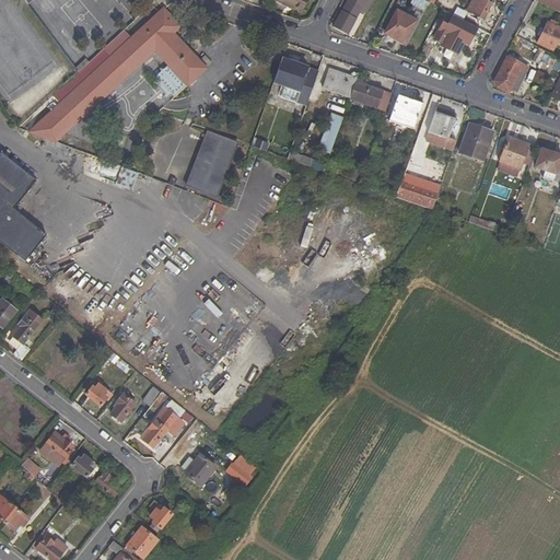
[(291,9),(301,13),(307,0),(278,0),(292,8),(291,9)]
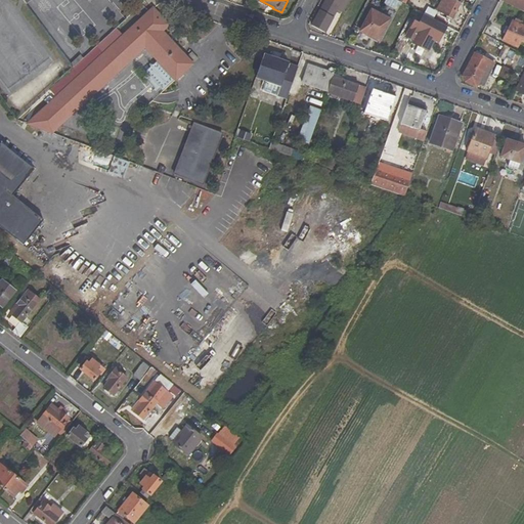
[(325,0),(313,26),(325,32),(339,5),(330,0),(325,0)]
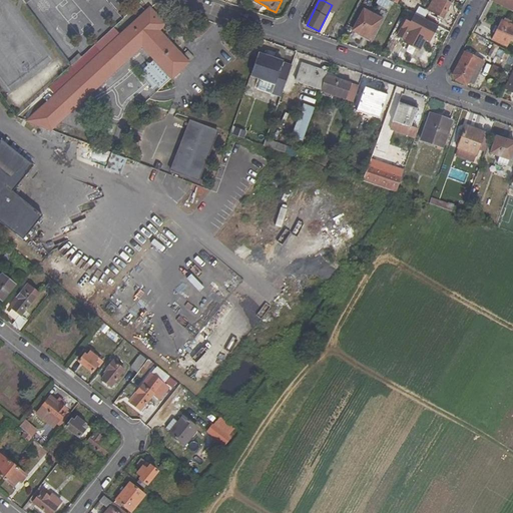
[(378,0),(377,2),(387,8),(390,0),(388,0),(378,0)]
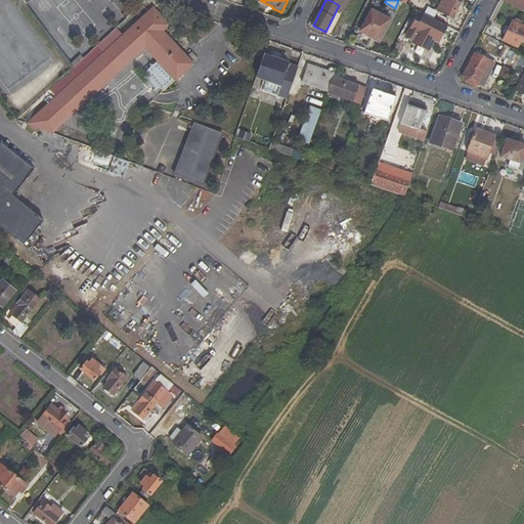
[(461,1),(463,2),(464,0),(443,0),(438,10),(451,18),(461,1)]
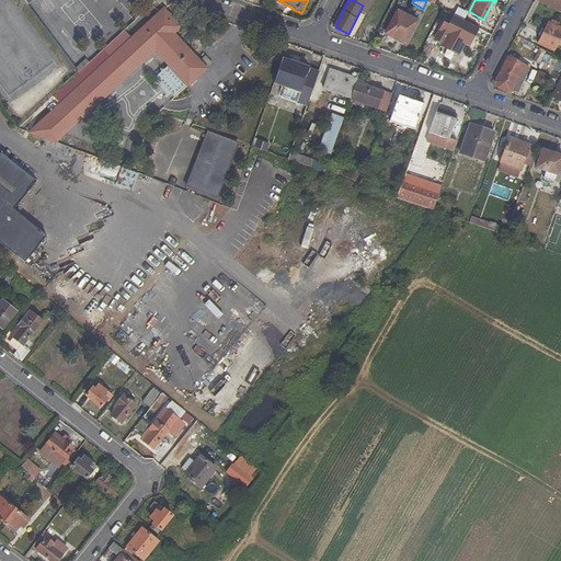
[(560,11),(560,0),(537,0),(560,12),(560,11)]
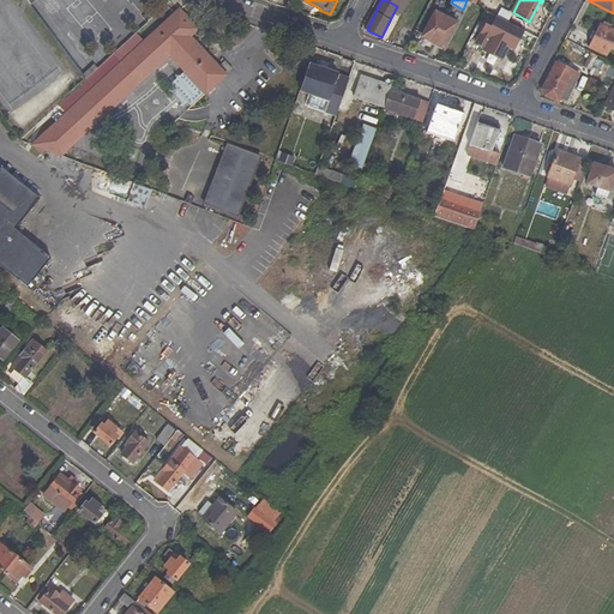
[(145,42),(137,34),(114,54),(121,64),(56,124),(71,140),(82,130),(85,134),(170,55),(206,94),(233,70),(224,61),(218,67),(191,37),(198,30),(180,11),(145,42)]
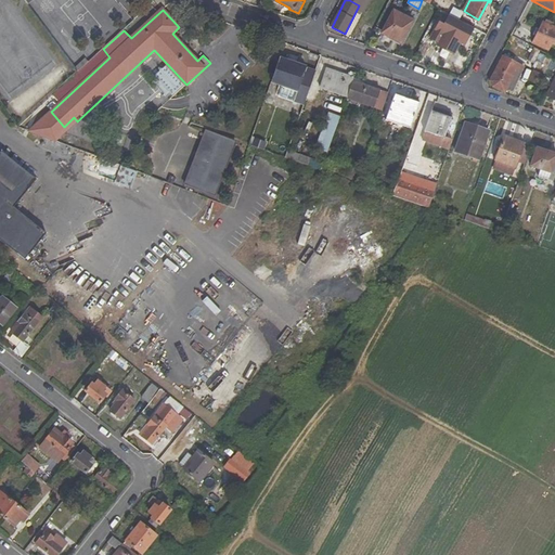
[(383,33),(400,42),(412,21),(395,12),(383,33)]
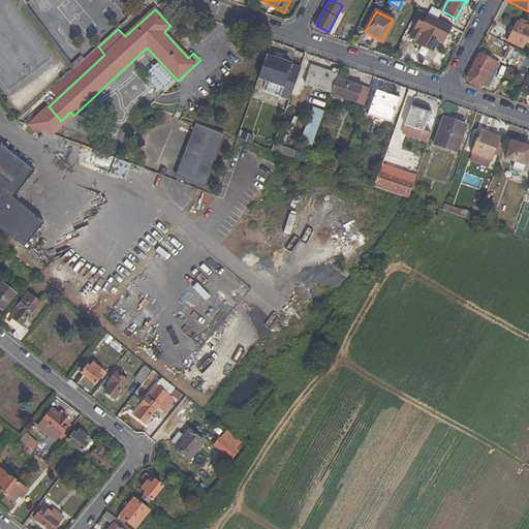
[(452,26),(429,14),(424,24),(418,21),(410,36),(418,40),(417,42),(433,51),(439,39),(443,41),(452,26)]
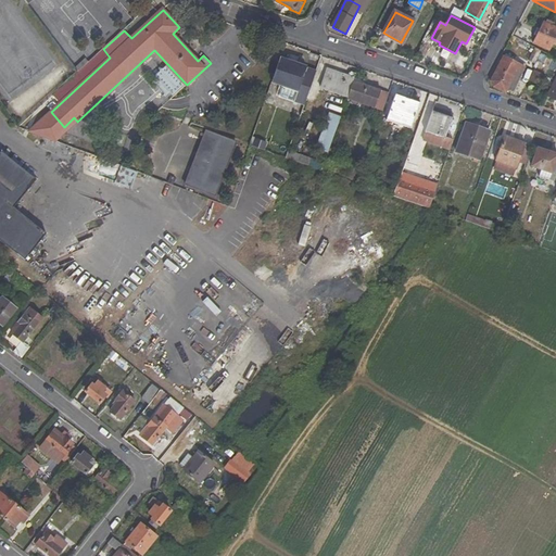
[(555,21),(551,19),(548,22),(545,20),(533,43),(548,52),(552,43),(555,45),(555,21)]
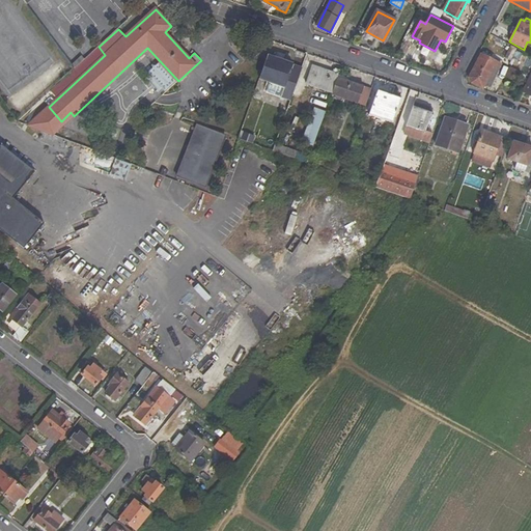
[(490,76),(495,79),(502,64),(481,54),(469,77),(471,82),(482,88),(490,76)]
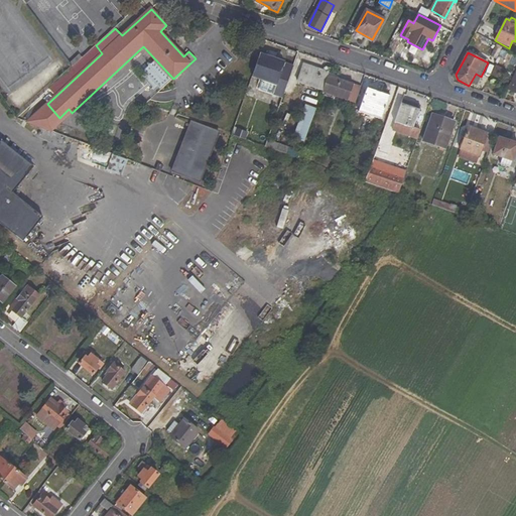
[(80,54),(70,63),(73,67),(83,56),(80,54)]
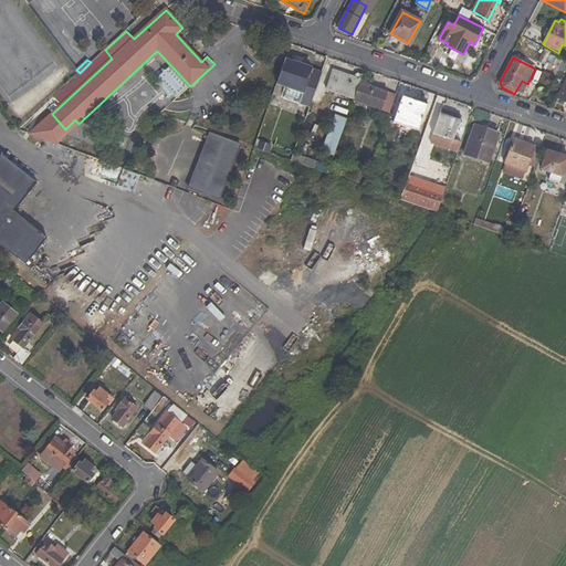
[(312,103),(323,72),(291,62),(290,65),(283,83),(282,86),(289,88),(285,98),(300,104),(302,100),(312,103)]
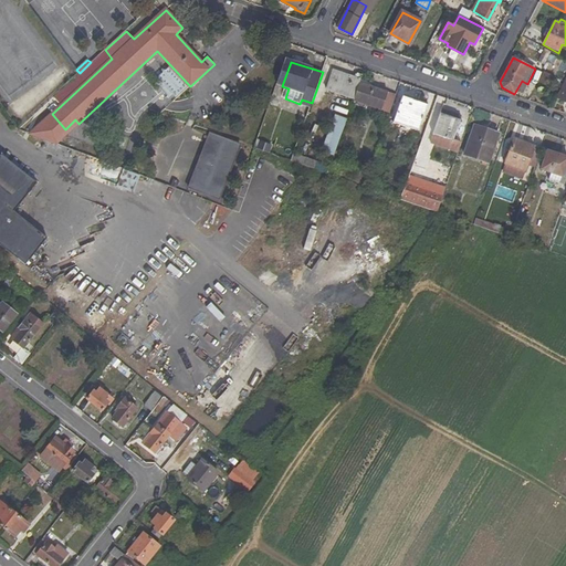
[(290,65),(283,63),(278,81),(283,83),(290,65)]
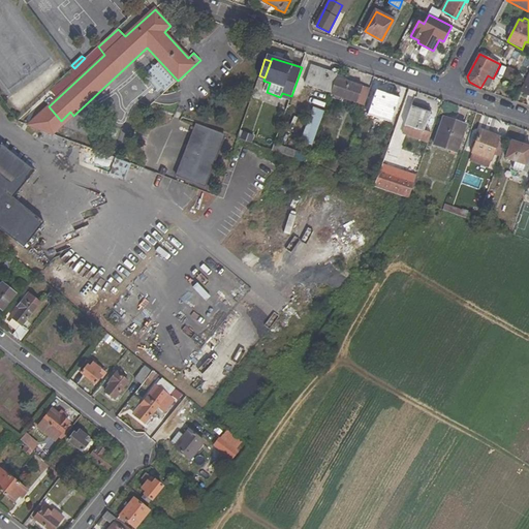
[(332,90),(337,76),(339,70),(334,68),(333,72),(312,65),(306,84),(313,86),(314,84),(332,90)]
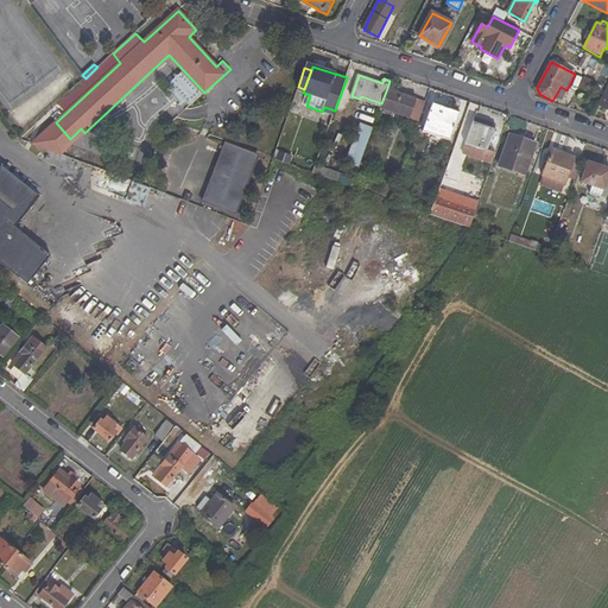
[(410,119),(417,99),(387,88),(381,103),(380,107),(380,108),(410,119)]
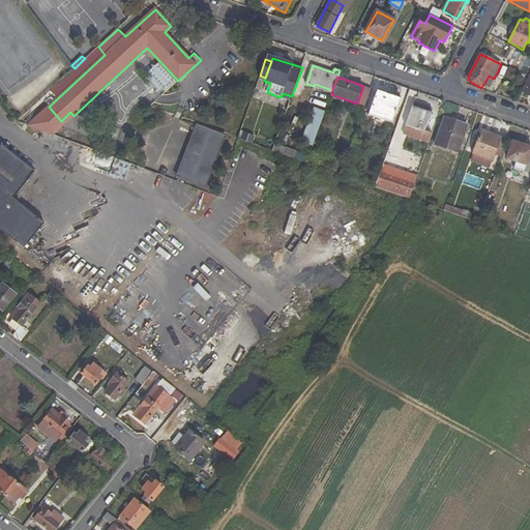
[(314,86),(331,93),(332,90),(315,84),(314,86)]
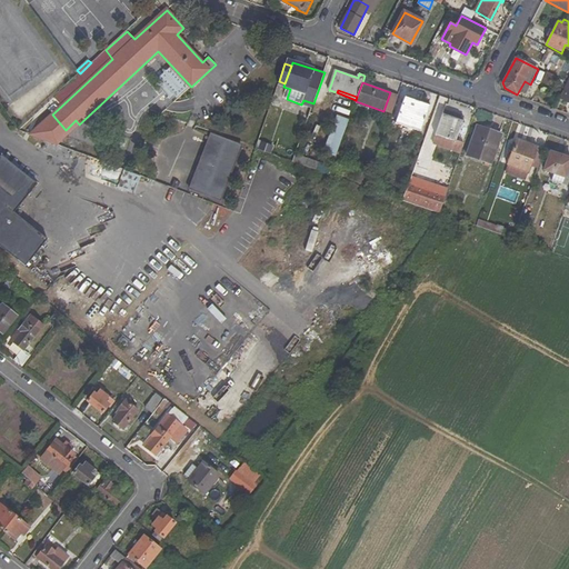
[(392,113),(398,96),(390,92),(383,111),(392,113)]
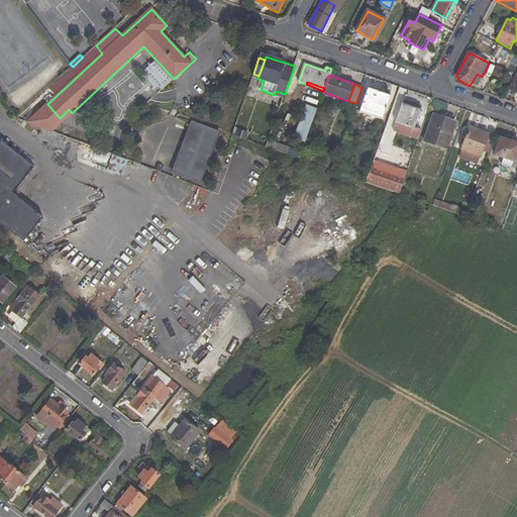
[(362,112),(382,119),(390,97),(368,90),(359,111),(357,110),(356,114),(359,115),(362,112)]
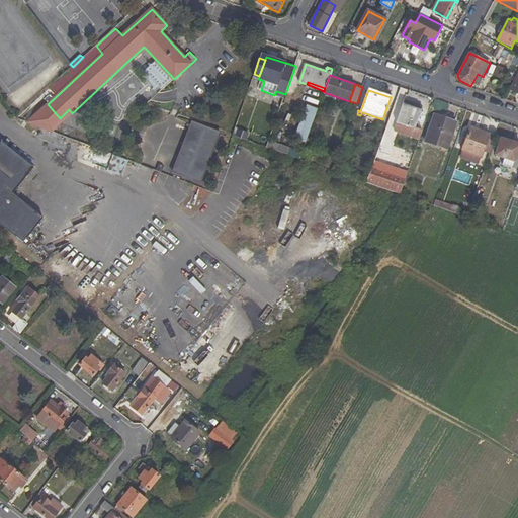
[(422,110),(411,106),(412,102),(405,100),(397,122),(415,128),(422,110)]
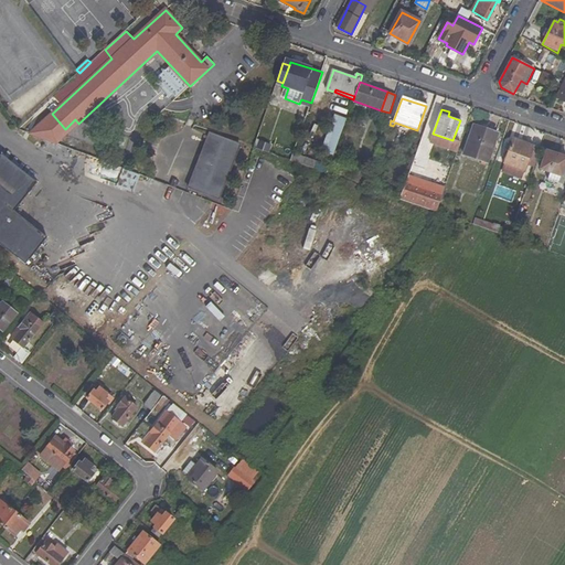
[(65,129),(68,132),(78,124),(75,119),(65,129)]
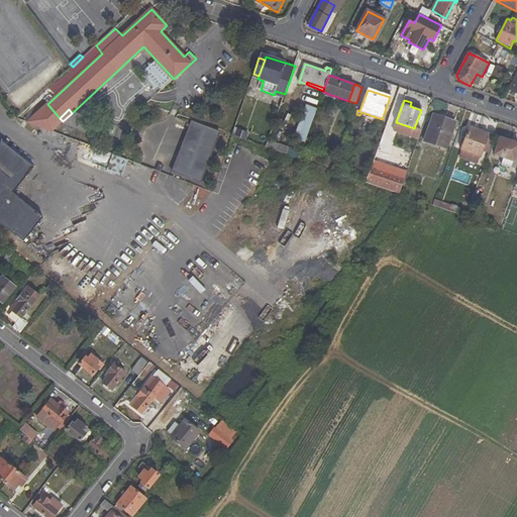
[(425,140),(445,148),(455,122),(434,114),(425,140)]
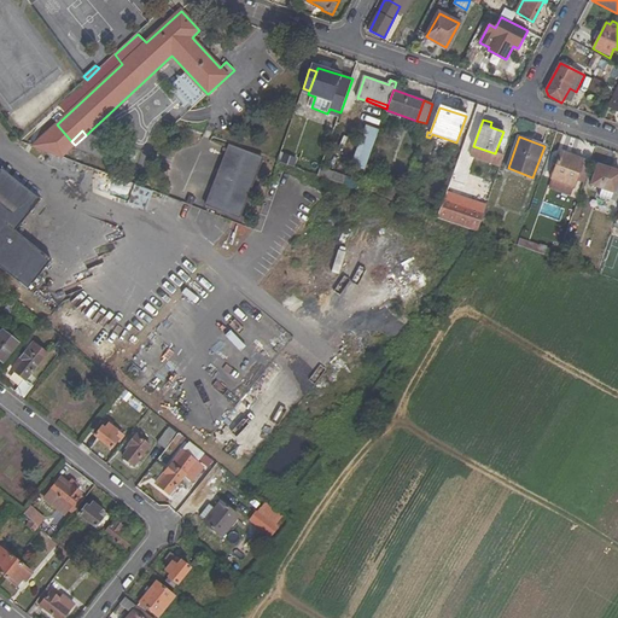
[(207,205),(240,217),(263,159),(229,147),(207,205)]
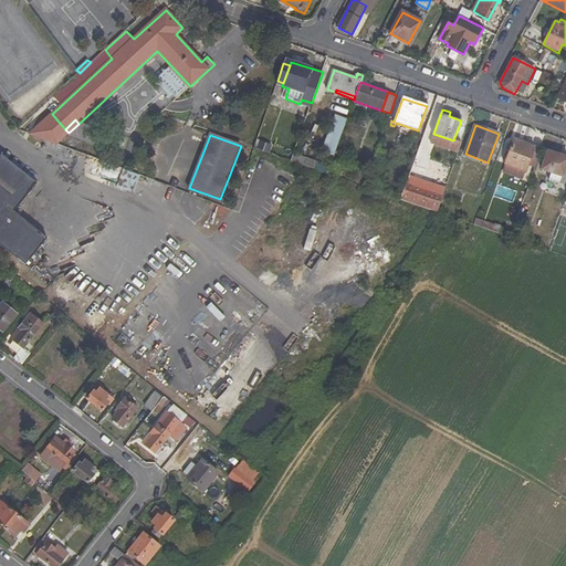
[(524,170),(526,171),(534,147),(513,139),(504,164),(506,165),(504,170),(522,177),(524,170)]
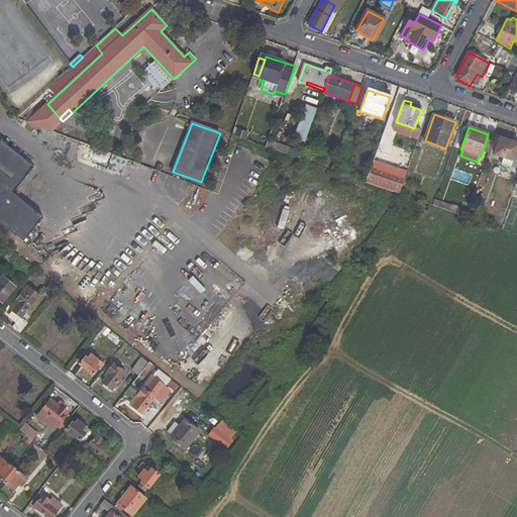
[(495,154),(513,161),(516,148),(516,143),(500,138),(495,154)]
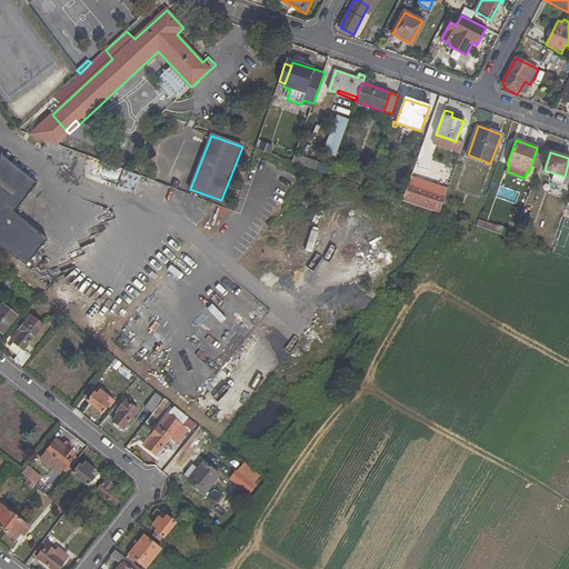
[(48,239),(15,212),(38,185),(2,155),(0,157),(0,246),(26,267),(48,239)]
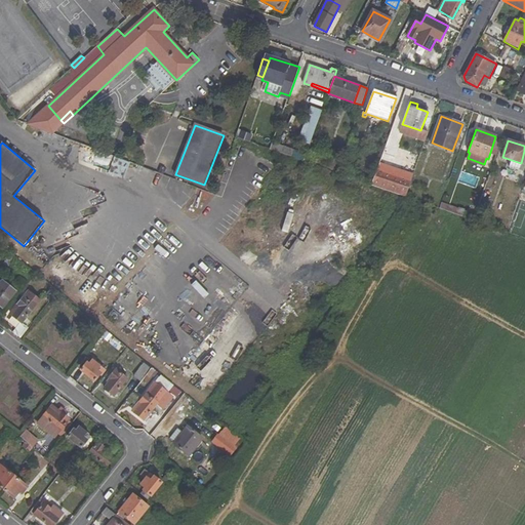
[(273,143),(271,149),(305,161),(307,155),(300,152),(273,143)]
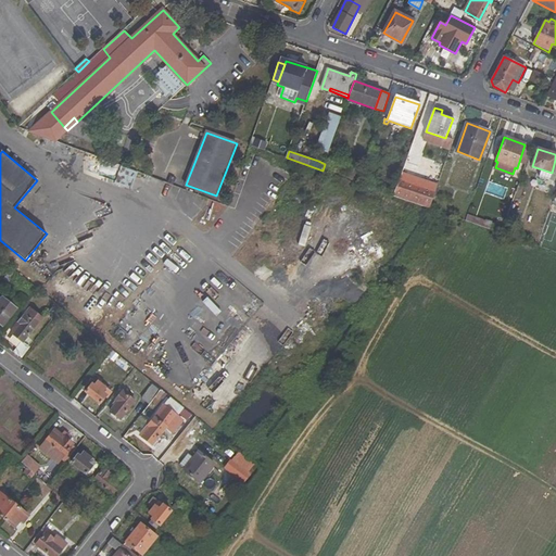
[(328,153),(321,151),(318,161),(325,164),(327,158),(328,153)]
